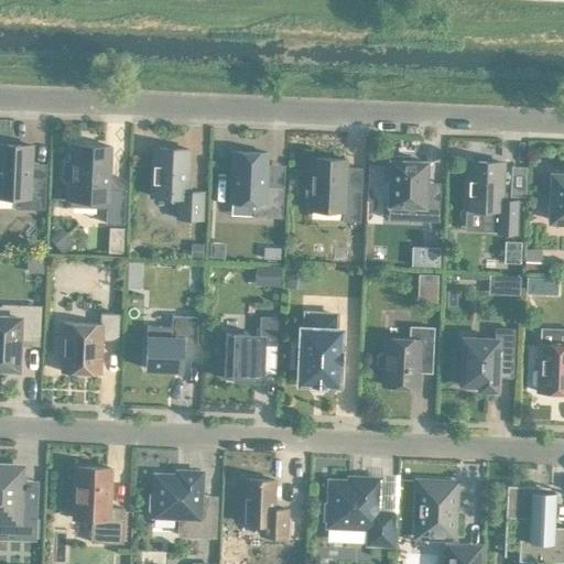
[(34,169),(31,165),(32,147),(0,144),(0,197),(17,198),(15,208),(44,209),(46,177),(33,176),(34,169)]
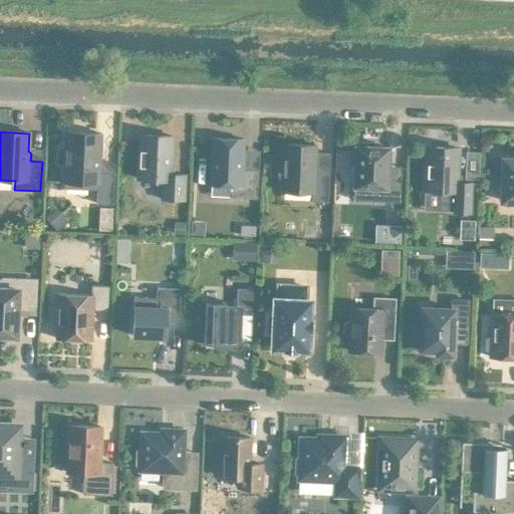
[(113,173),(99,172),(101,135),(65,133),(64,149),(60,149),(57,151),(56,163),(59,166),(63,166),(62,183),(64,183),(64,189),(97,190),(96,204),(112,205),(113,173)]
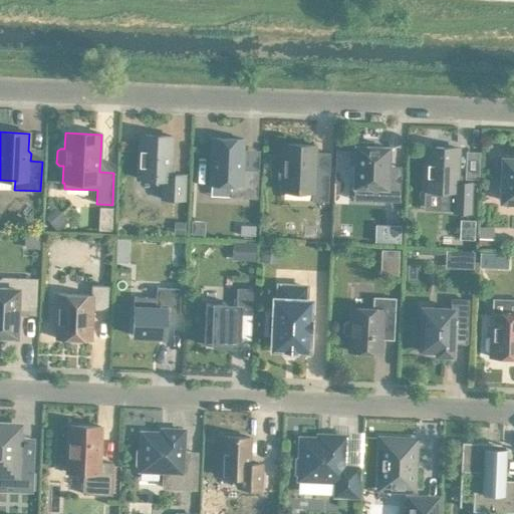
[(174,169),(171,168),(172,137),(140,136),(139,180),(157,180),(157,185),(161,185),(161,200),(185,201),(186,176),(174,175),(174,169)]
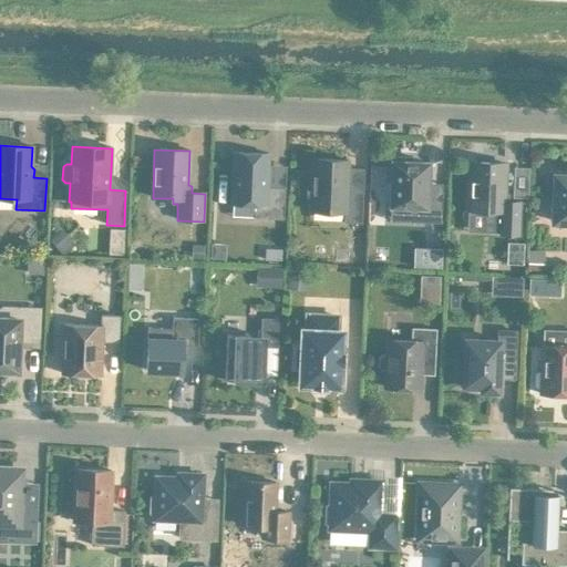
[(285,188),(267,187),(268,154),(234,153),(232,204),(256,205),(255,218),(284,220),(285,188)]
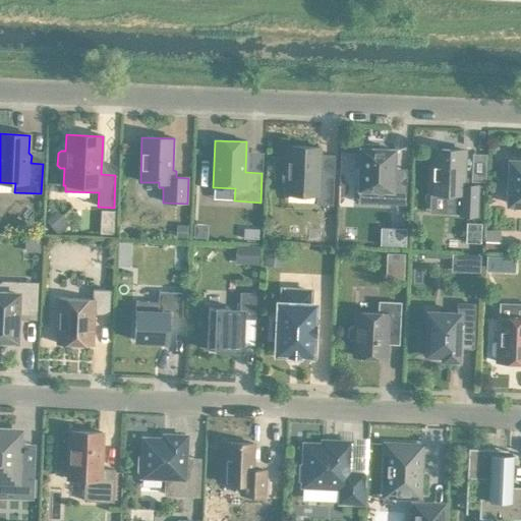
[(406,179),(392,179),(393,151),(380,150),(380,146),(364,145),(364,149),(360,149),(359,189),(375,190),(375,205),(405,206),(406,179)]
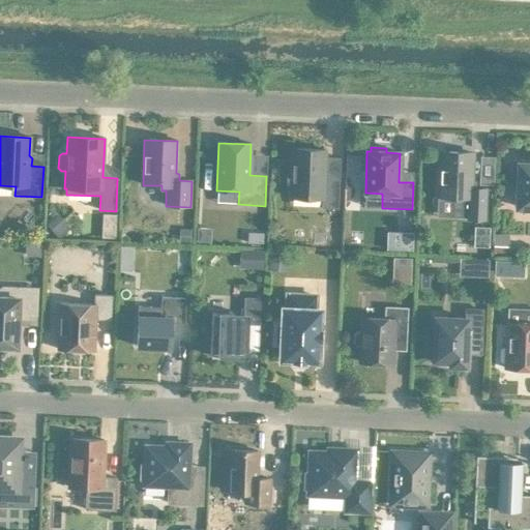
[(339,179),(324,178),(325,150),(291,149),(289,198),(322,199),(321,208),(337,209),(339,179)]
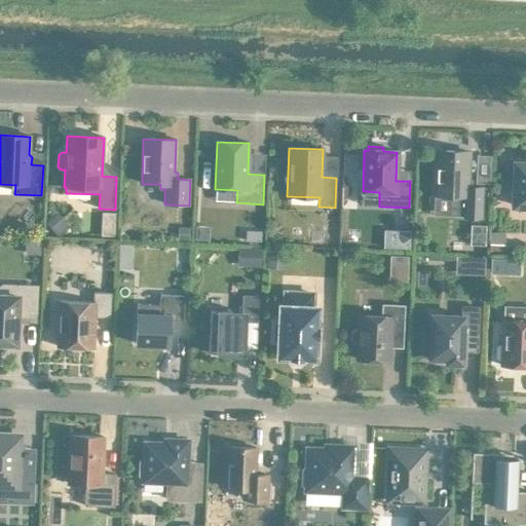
[(482,189),(467,188),(468,152),(436,151),(435,195),(455,196),(455,217),(464,217),(464,218),(481,218),(482,189)]
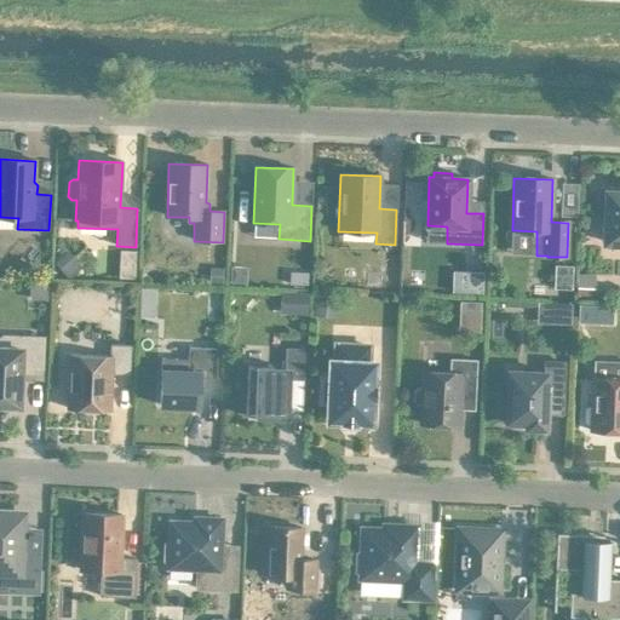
[(600,188),(598,214),(607,214),(606,242),(619,242),(619,193),(618,194),(618,189),(600,188)]
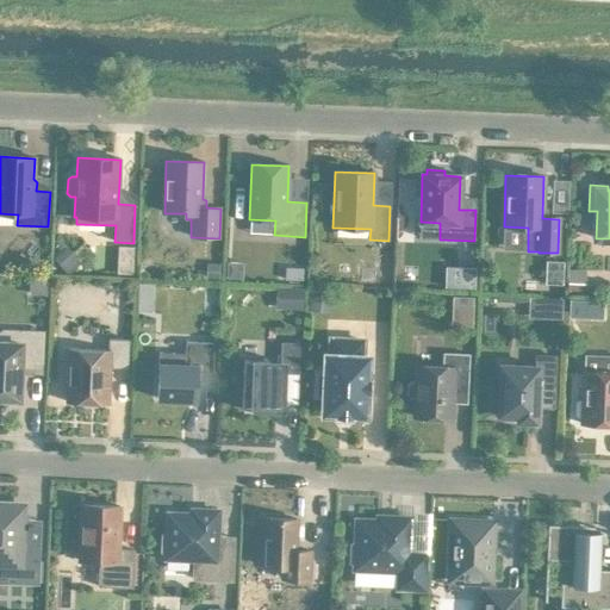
[(66,248),(54,260),(58,265),(72,253),(66,248)]
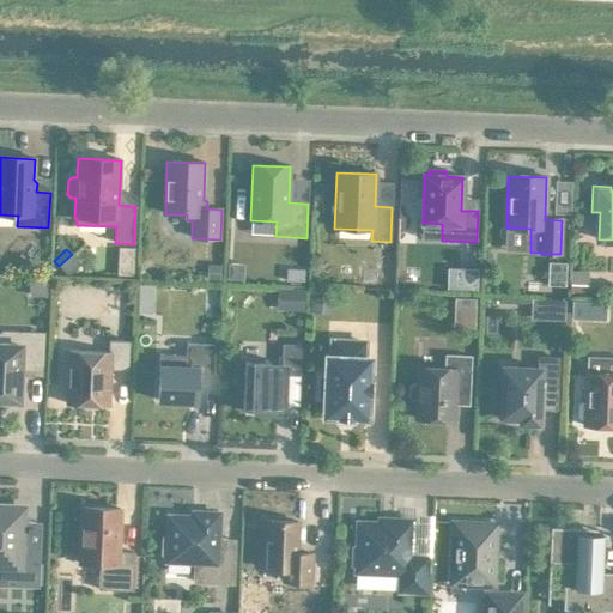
[(550,263),(548,286),(565,286),(566,263),(550,263)]
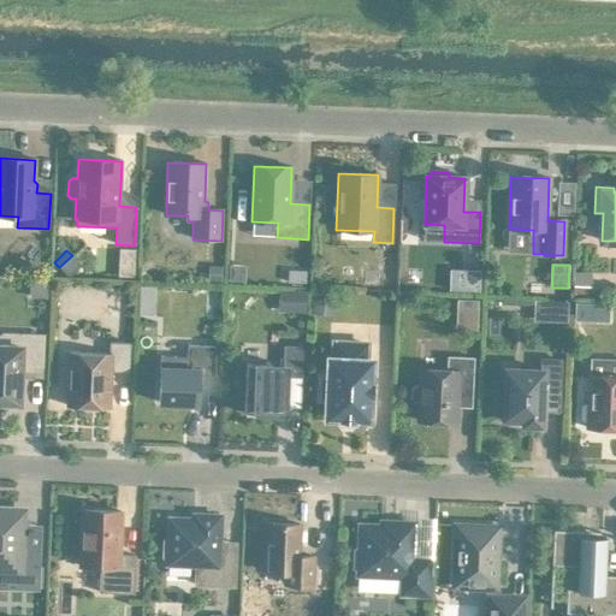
[(209,267),(209,282),(221,282),(221,267),(209,267)]
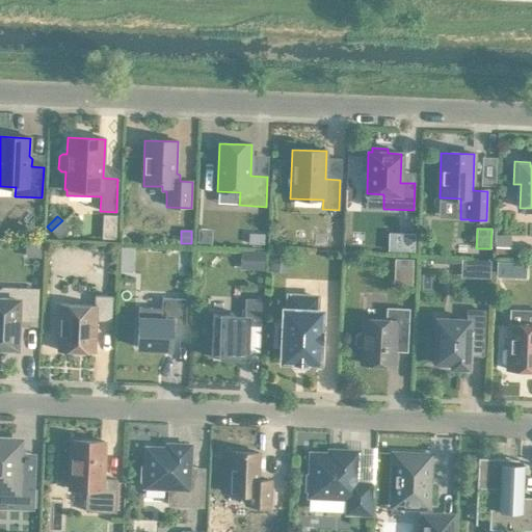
[(398,233),(397,251),(414,253),(415,234),(398,233)]
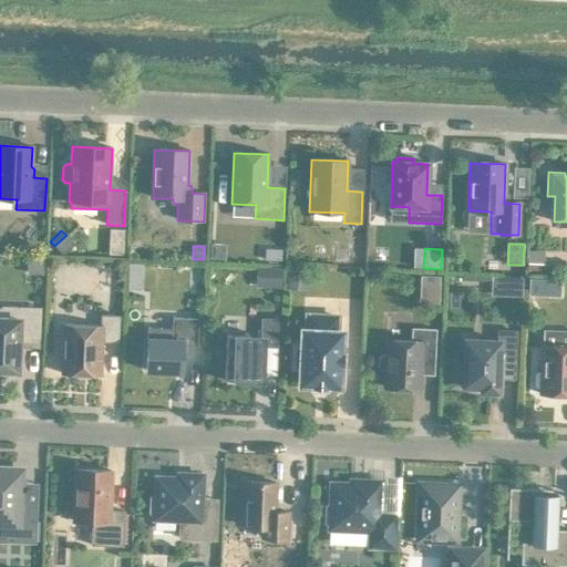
[(266,249),(265,260),(281,261),(281,249),(266,249)]
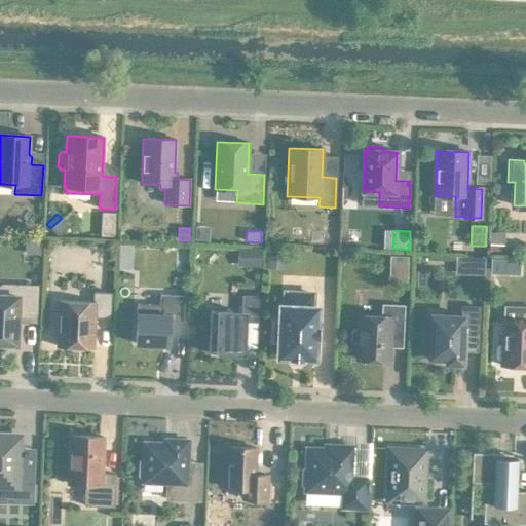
[(325,231),(324,246),(337,246),(337,232),(325,231)]
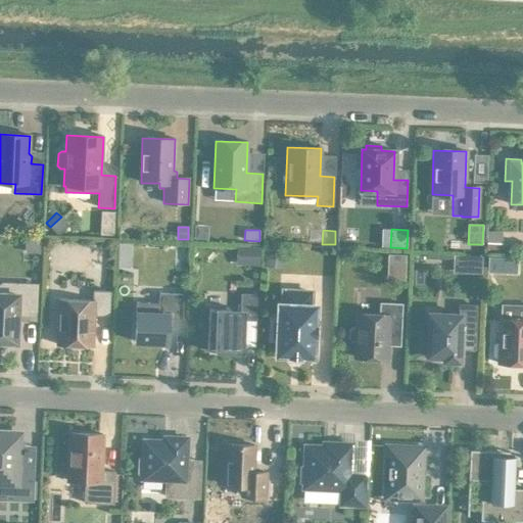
[(26,239),(26,252),(40,253),(40,239),(26,239)]
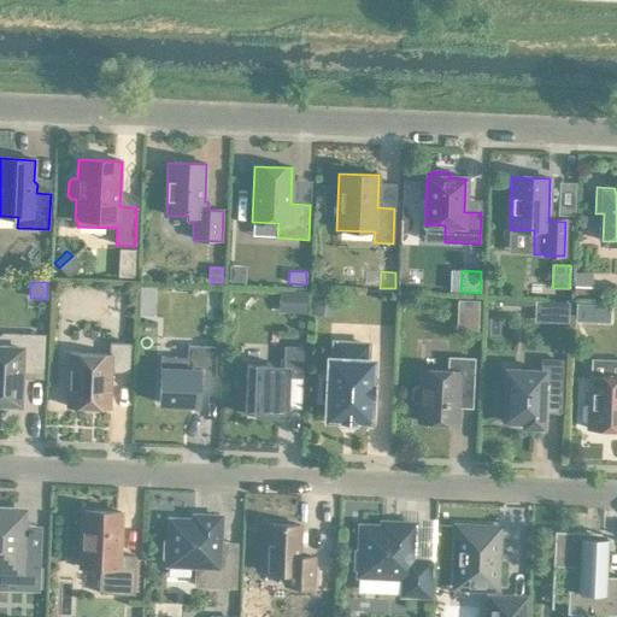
[(575,282),(575,298),(593,299),(593,282),(575,282)]
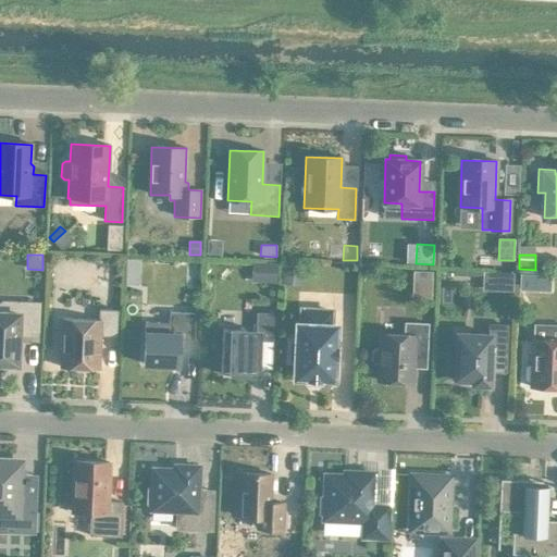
[(126,260),(126,272),(139,272),(140,260),(126,260)]
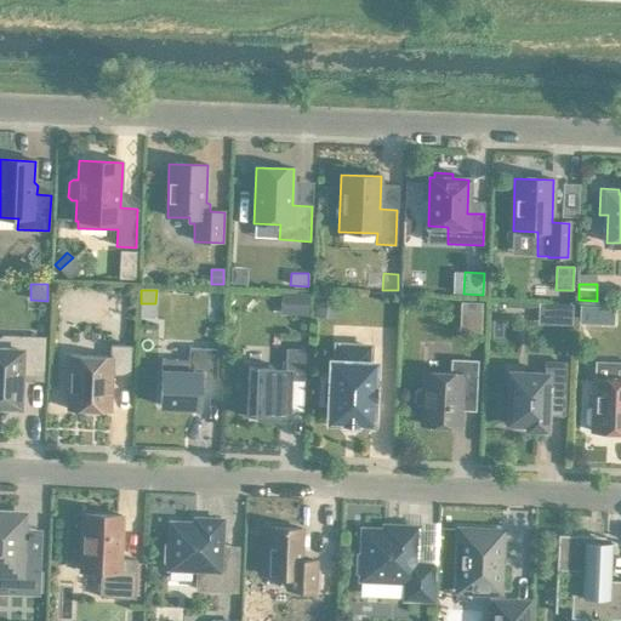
[(315,297),(314,317),(335,317),(336,298),(315,297)]
